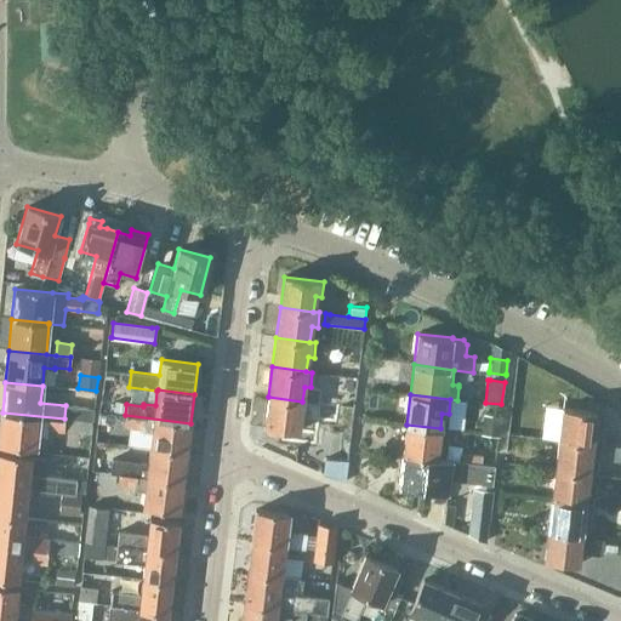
[(302,402),(268,397),(265,427),(298,432),(302,402)]
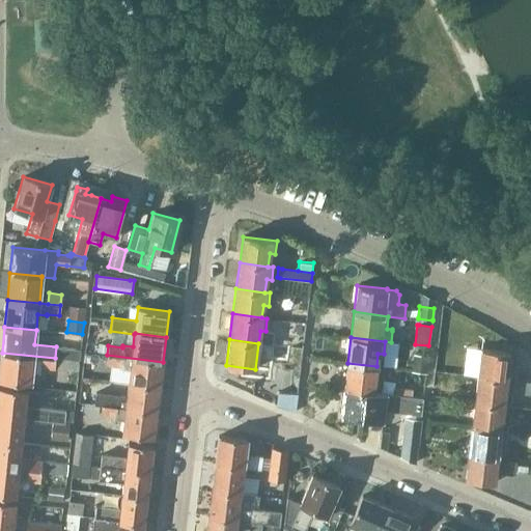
[(93,343),(92,352),(104,353),(105,344),(93,343)]
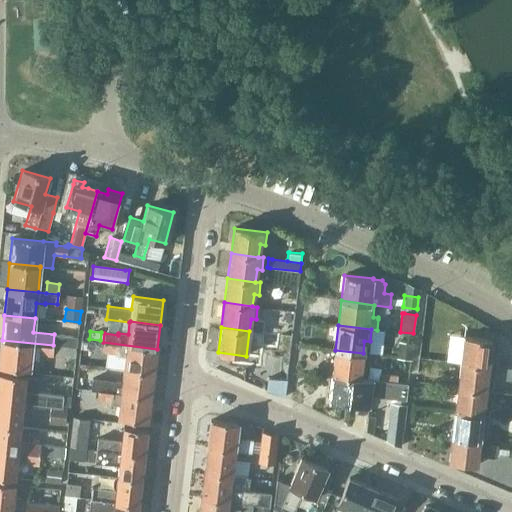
[(54,334),(53,345),(76,348),(77,336),(54,334)]
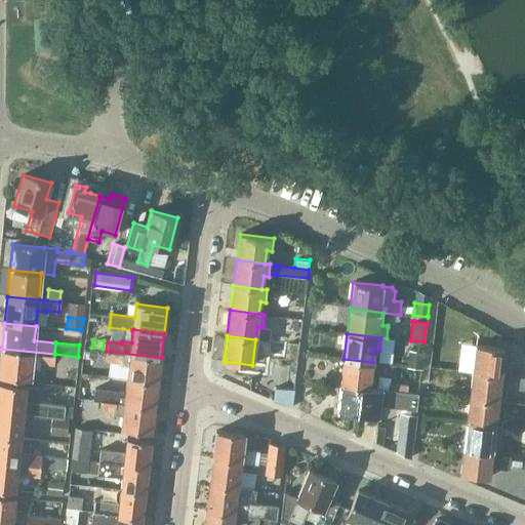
[(473,371),(500,374),(502,362),(508,363),(509,350),(476,346),(473,371)]
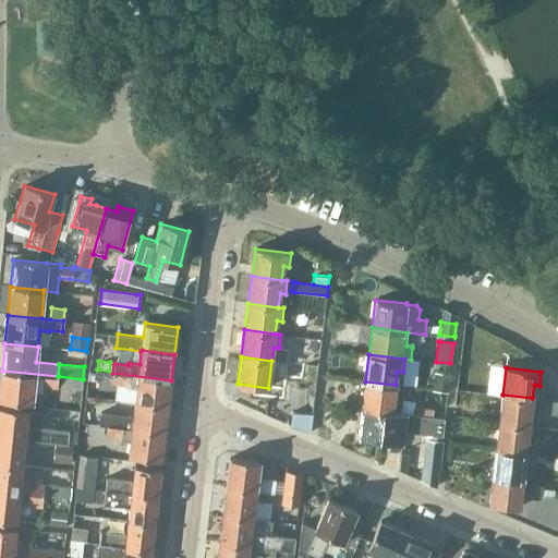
[(2,371),(0,386),(0,399),(32,402),(34,386),(57,388),(58,376),(2,371)]
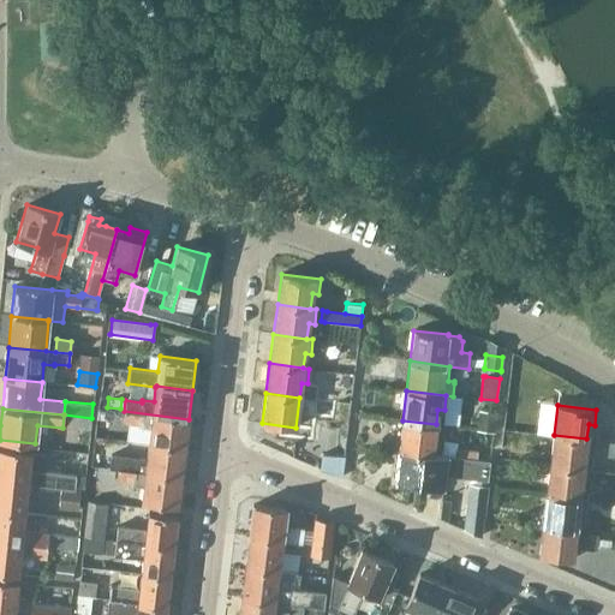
[(96,419),(123,423),(123,422),(124,412),(124,411),(97,408),(97,410),(96,419)]
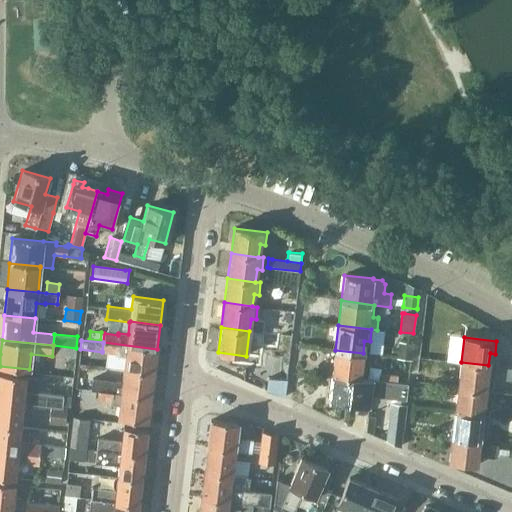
[(398,357),(398,358),(410,360),(412,342),(400,341),(400,346),(399,352),(398,357)]
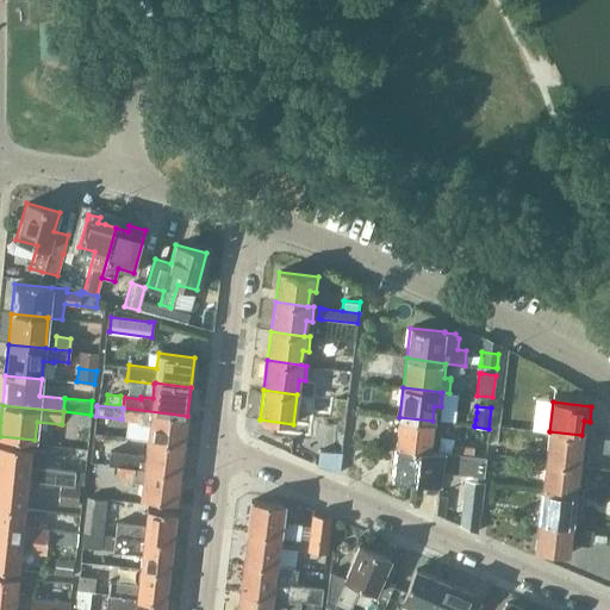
[(149,424),(148,441),(184,444),(187,416),(123,408),(123,409),(122,418),(122,419),(138,422),(138,423),(149,424)]
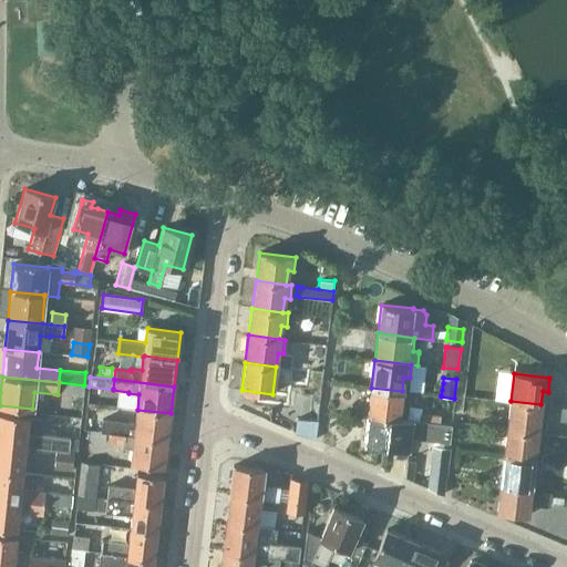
[(59,382),(58,394),(83,397),(84,385),(59,382)]
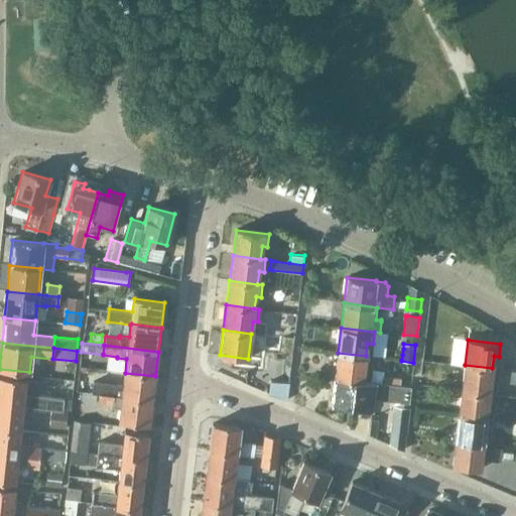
[(338,353),(335,378),(363,381),(363,380),(364,368),(369,369),(371,357),(366,356),(338,353)]
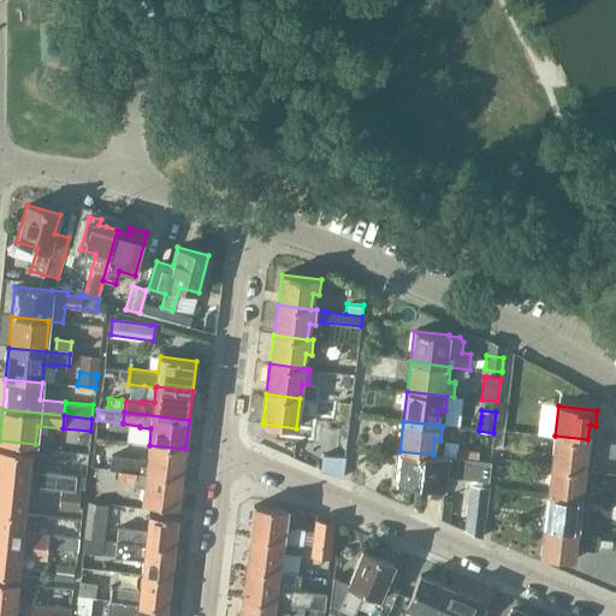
[(593,440),(587,439),(555,436),(551,466),(584,471),(586,455),(592,456),(593,440)]
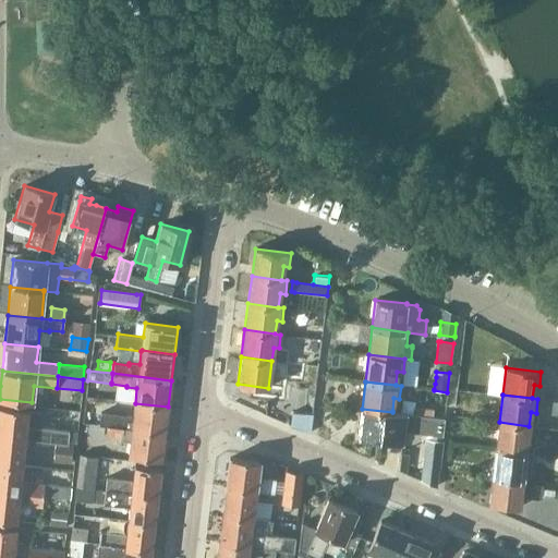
[(100,413),(99,425),(109,426),(165,433),(168,407),(135,403),(133,416),(100,413)]
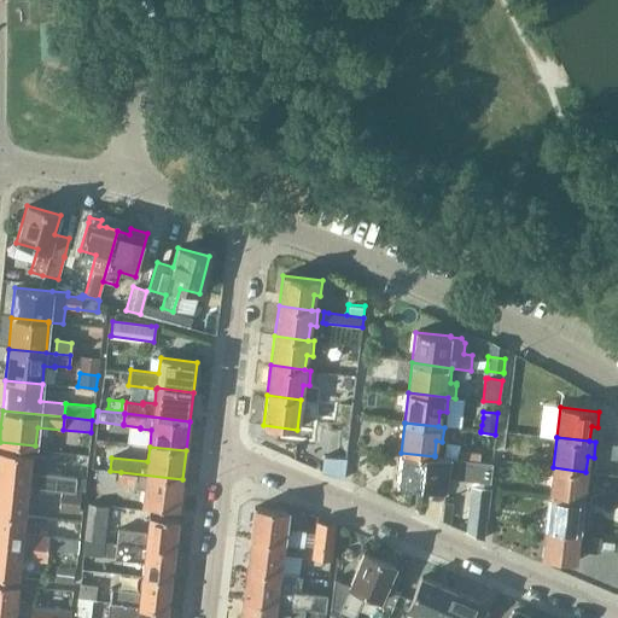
[(0,449),(0,481),(29,485),(39,485),(54,488),(56,488),(73,489),(74,490),(74,489),(75,477),(45,473),(46,458),(31,456),(31,454),(0,449)]
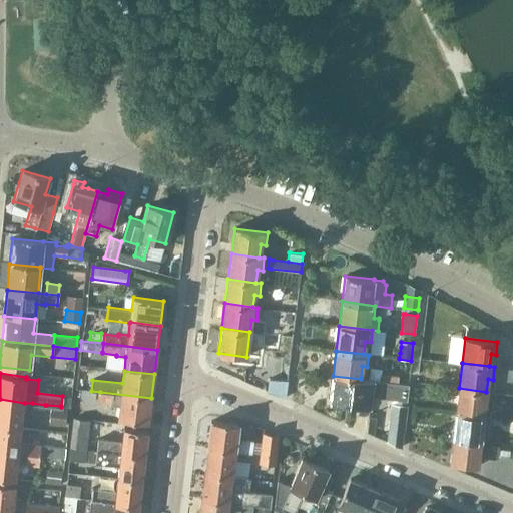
[(333,376),(330,401),(369,406),(371,394),(406,399),(408,384),(373,380),(361,378),(361,379),(333,376)]
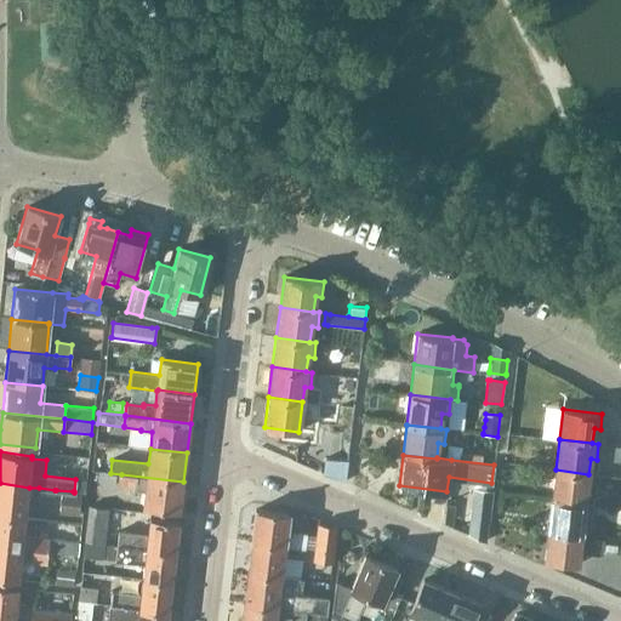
[(325,457),(324,473),(345,482),(347,461),(325,457)]
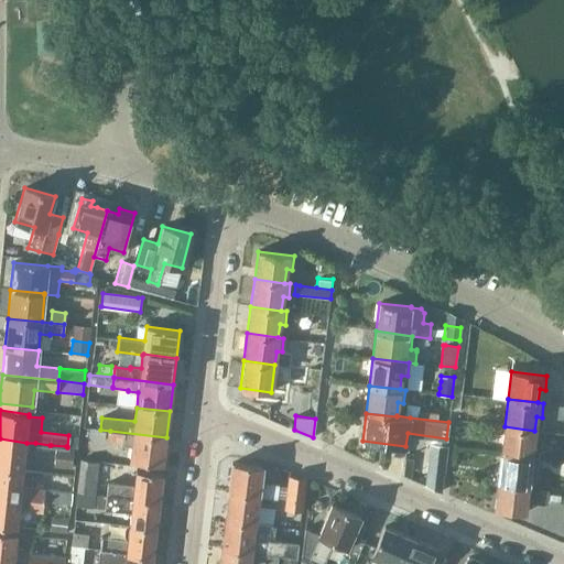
[(534,431),(505,426),(501,454),(531,457),(533,444),(539,445),(541,431),(534,431)]
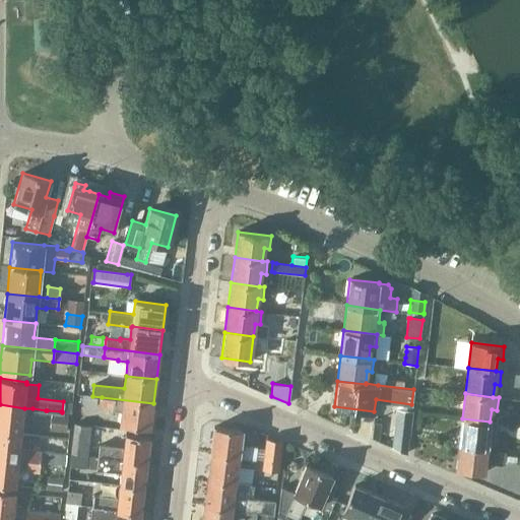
[(82,395),(81,403),(101,406),(102,397),(92,396),(82,395)]
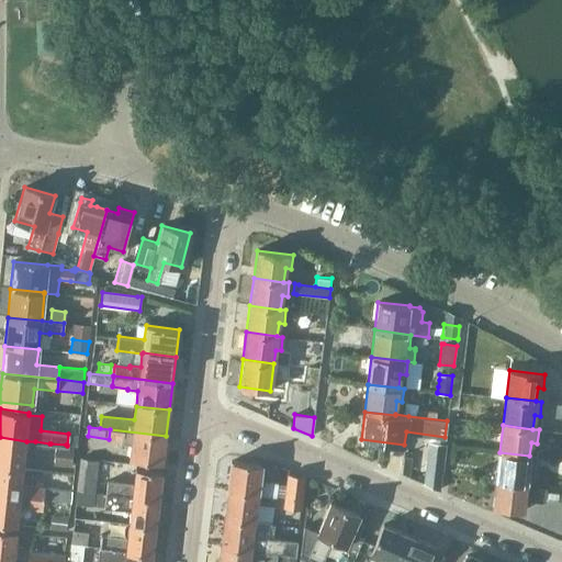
[(163,463),(166,436),(110,429),(109,439),(121,440),(121,444),(131,445),(130,459),(163,463)]
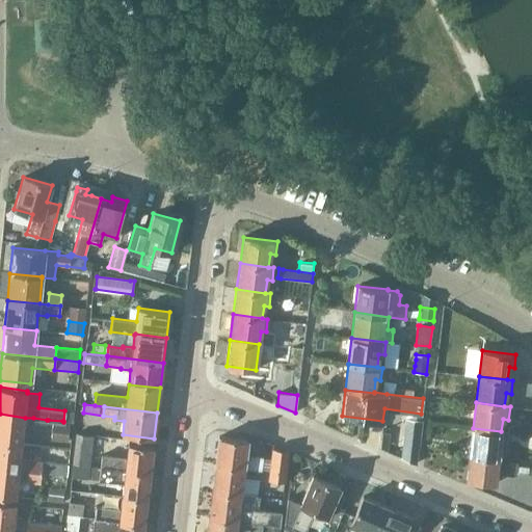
[(531,421),(531,409),(520,410),(520,422),(531,421)]
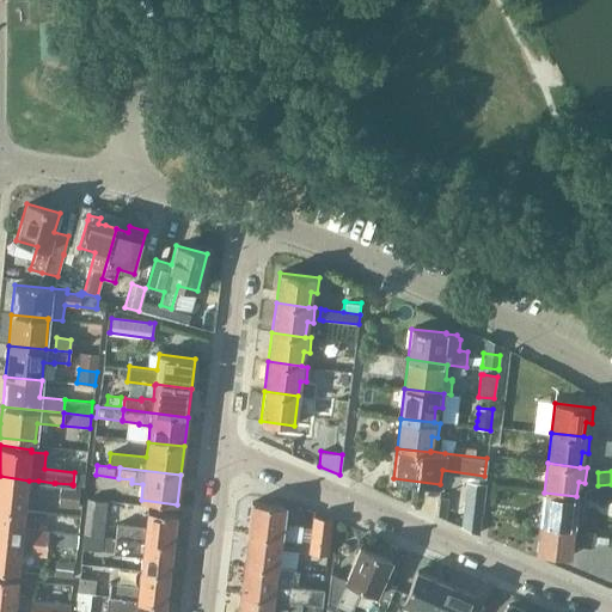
[(29,481),(0,476),(0,508),(25,510),(29,481)]
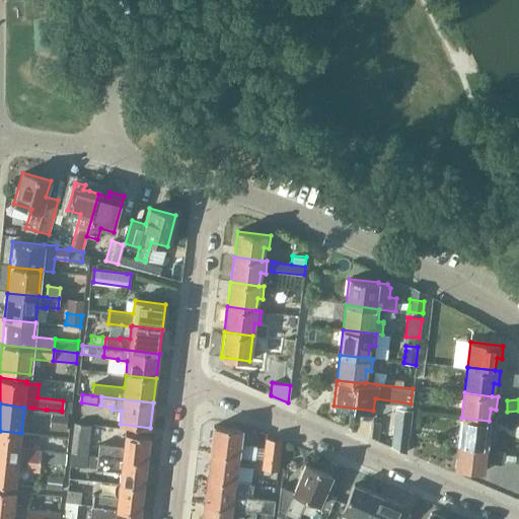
[(396,410),(391,446),(405,452),(411,412),(396,410)]
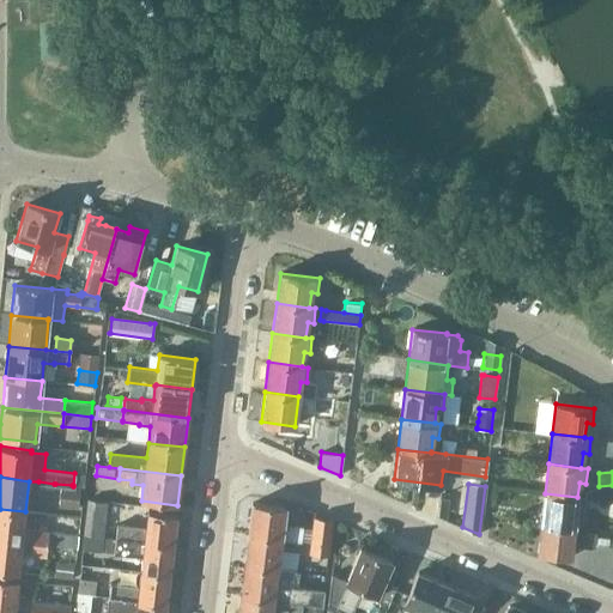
[(60,486),(58,508),(78,509),(79,489),(60,486)]
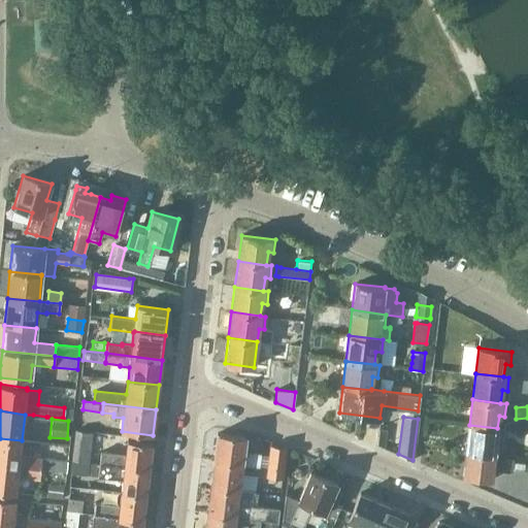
[(469,425),(466,450),(494,454),(496,440),(501,441),(502,429),(497,428),(469,425)]
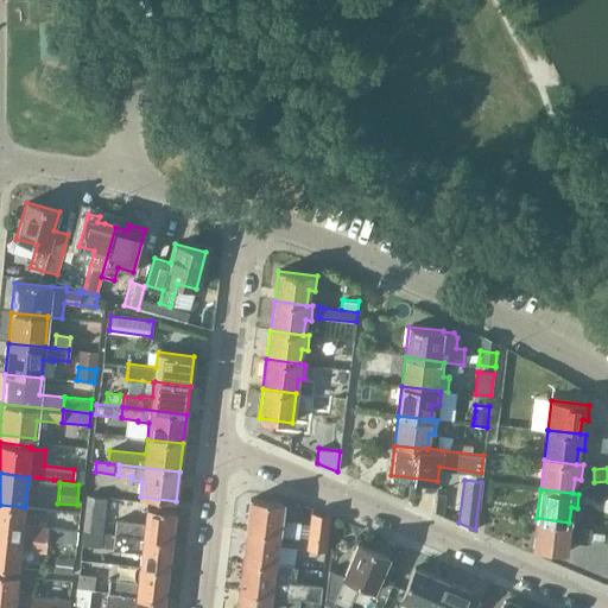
[(102,532),(106,498),(87,495),(83,530),(102,532)]
